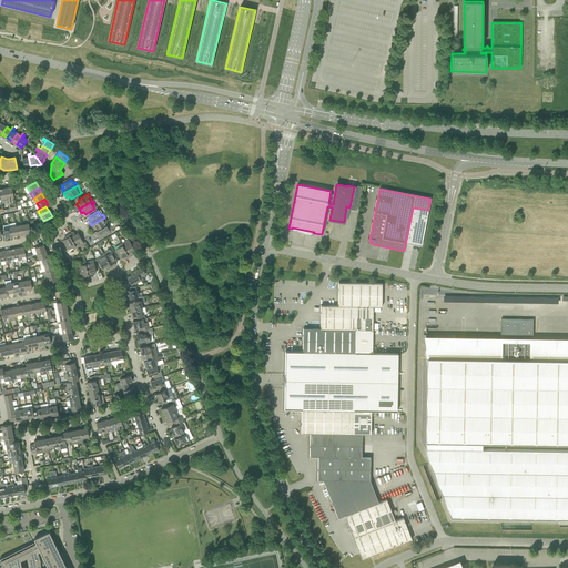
[(97,227),(98,230),(109,224),(104,217),(91,225),(93,230),(97,227)]
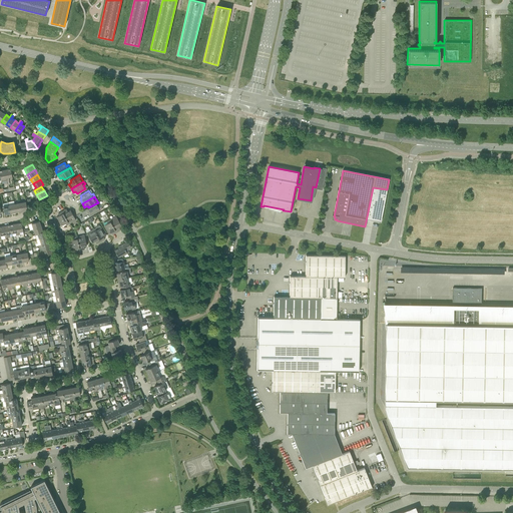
[(98,202),(88,207),(86,209),(88,213),(90,212),(91,215),(100,210),(98,206),(100,205),(98,202)]
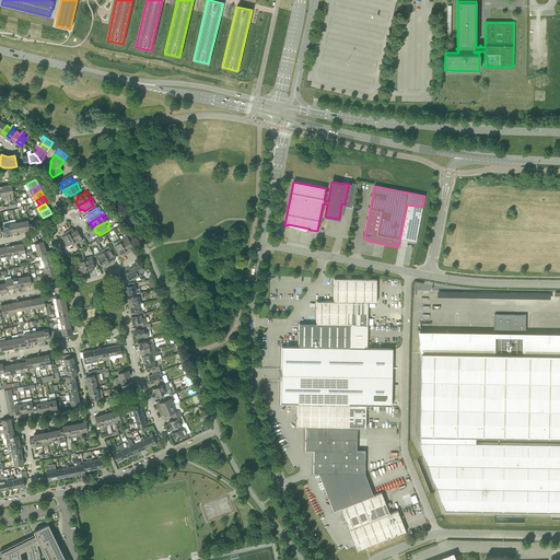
[(68,231),(76,244),(83,240),(77,230),(74,231),(72,229),(68,231)]
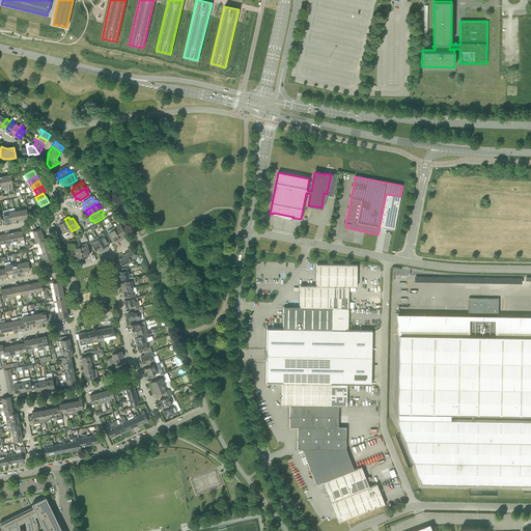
[(68,233),(72,231),(64,219),(60,221),(61,223),(58,225),(64,233),(67,231),(68,233)]
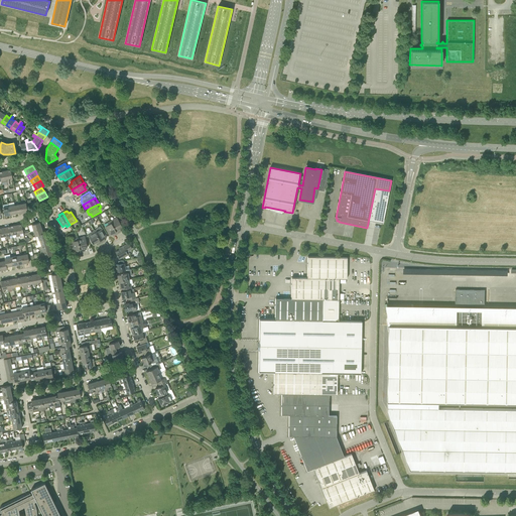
[(110,221),(117,234),(121,231),(120,229),(122,227),(117,217),(110,221)]
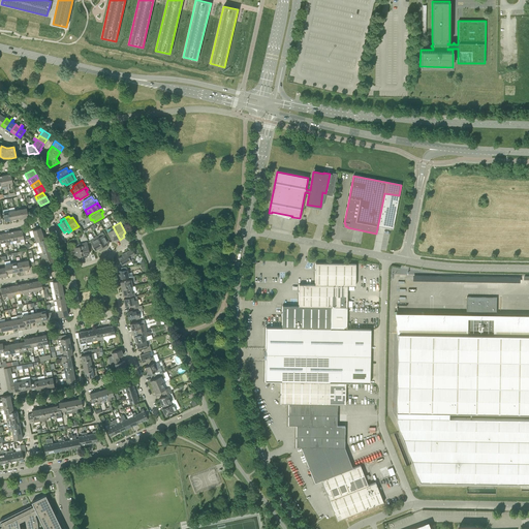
[(116,242),(120,240),(113,226),(111,228),(112,230),(107,232),(113,242),(115,240),(116,242)]
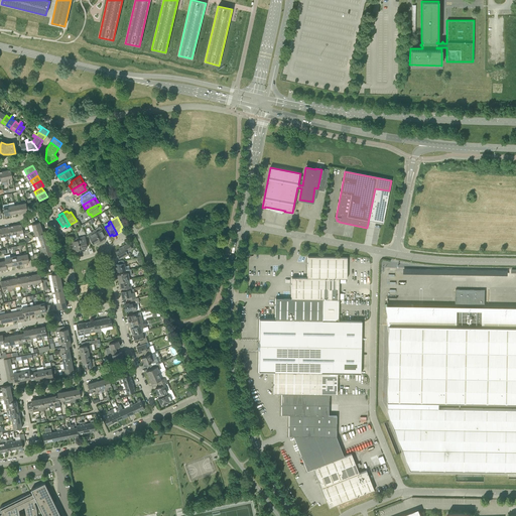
[(33,230),(41,228),(39,222),(32,225),(33,230)]
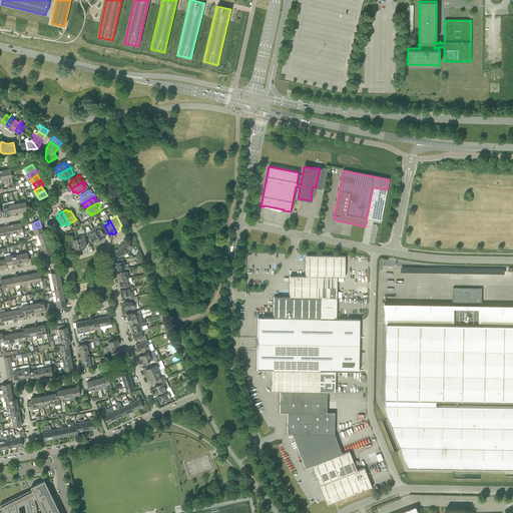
[(93,229),(101,241),(105,238),(103,237),(106,235),(101,227),(97,229),(96,227),(93,229)]
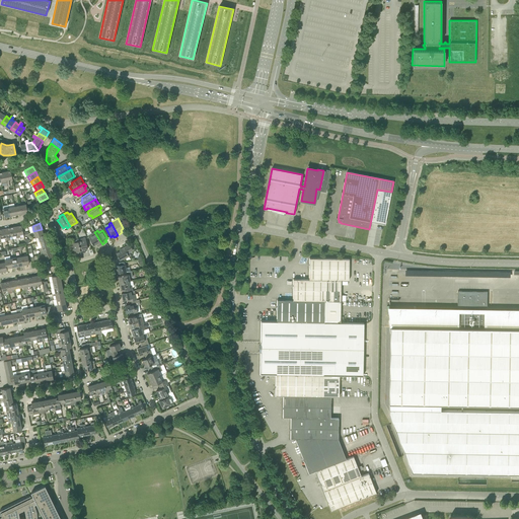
[(97,246),(102,244),(94,232),(88,235),(93,245),(96,243),(97,246)]
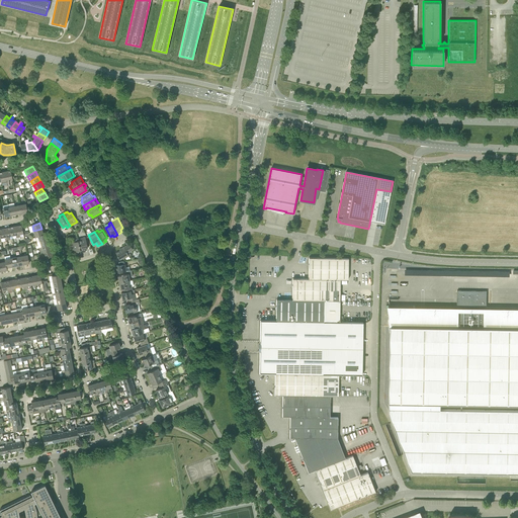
[(39,242),(48,239),(46,233),(44,234),(35,237),(38,236),(39,242)]
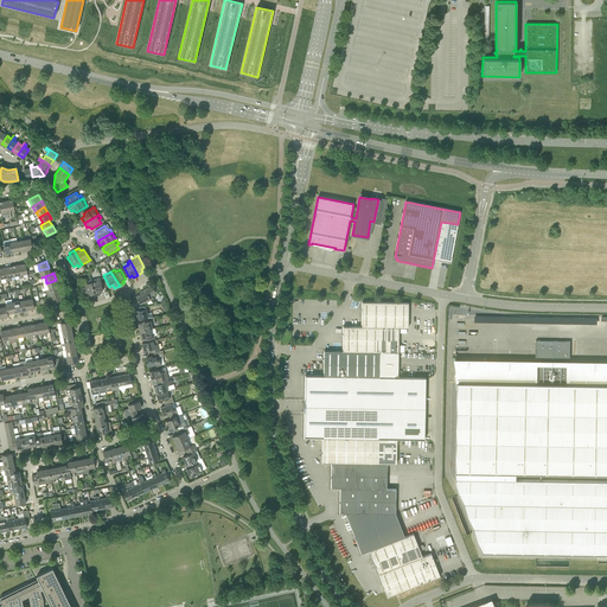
[(91,280),(95,296),(101,295),(100,292),(103,291),(100,278),(91,280)]
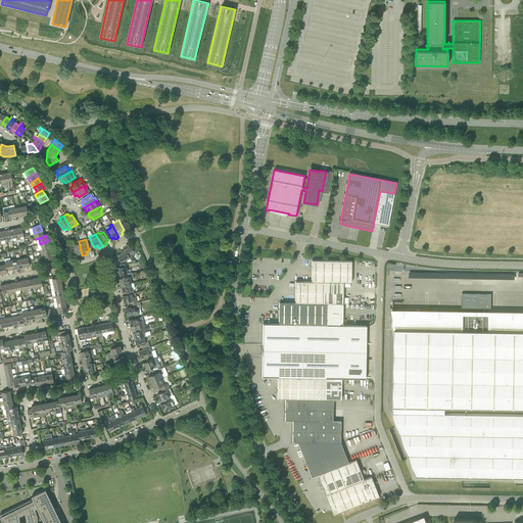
[(77,256),(82,255),(79,241),(76,242),(76,244),(72,245),(74,255),(77,254),(77,256)]
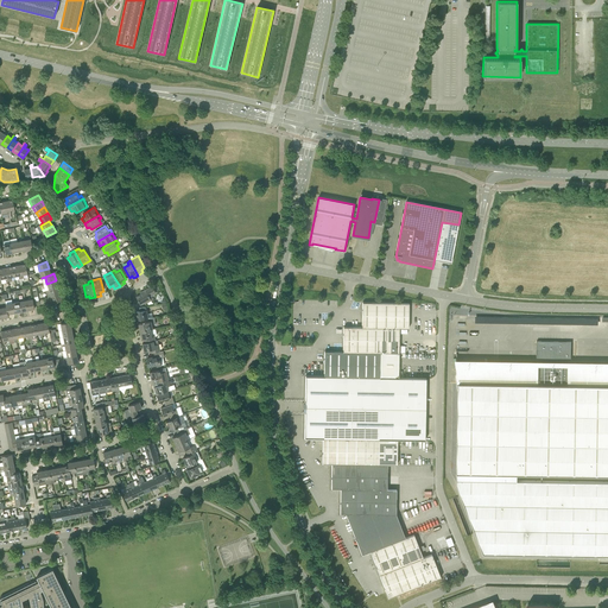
[(144,302),(145,303),(151,299),(150,297),(156,293),(152,287),(149,289),(147,289),(144,291),(145,292),(137,297),(139,301),(141,304),(144,302)]
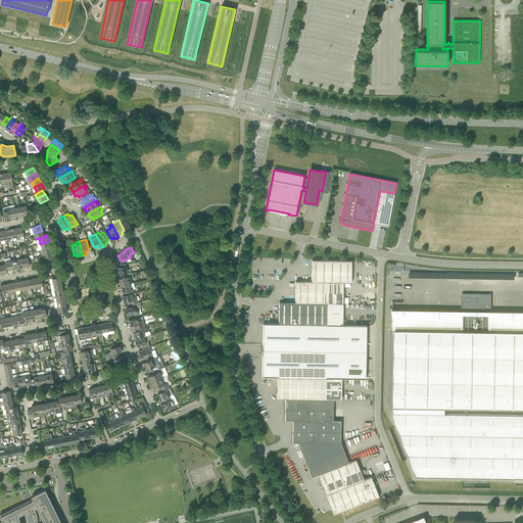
[(51,251),(44,254),(46,260),(53,257),(51,251)]
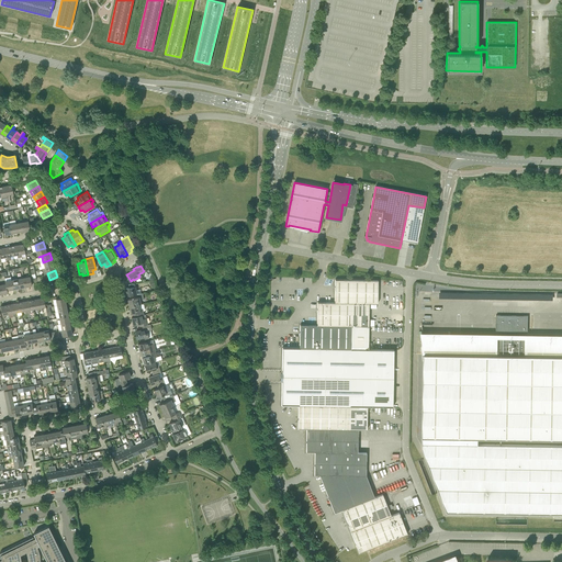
[(335,303),(369,303),(378,303),(378,280),(335,280),(335,303)]
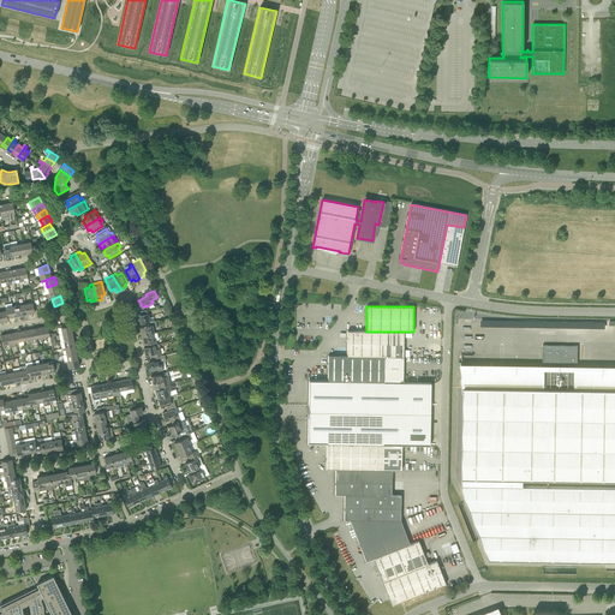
[(145,323),(150,322),(148,310),(141,311),(142,315),(138,316),(139,323),(145,323)]
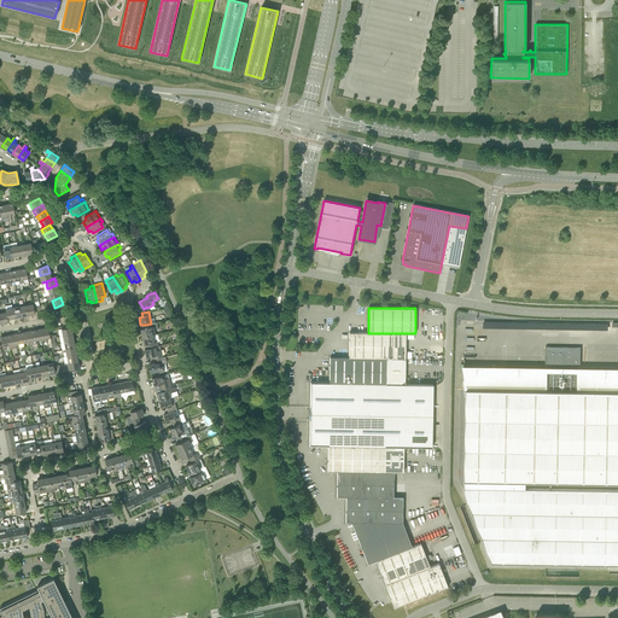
[(143,337),(153,334),(155,334),(155,330),(158,330),(157,322),(151,324),(146,325),(146,327),(140,328),(143,337)]
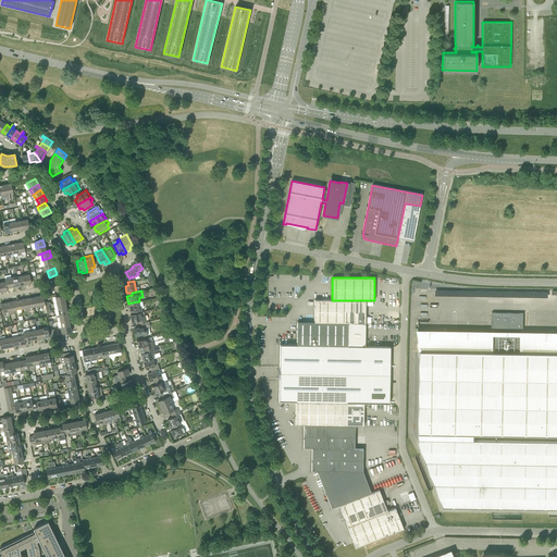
[(314,322),(348,323),(366,323),(366,300),(332,300),(314,299),(314,322)]
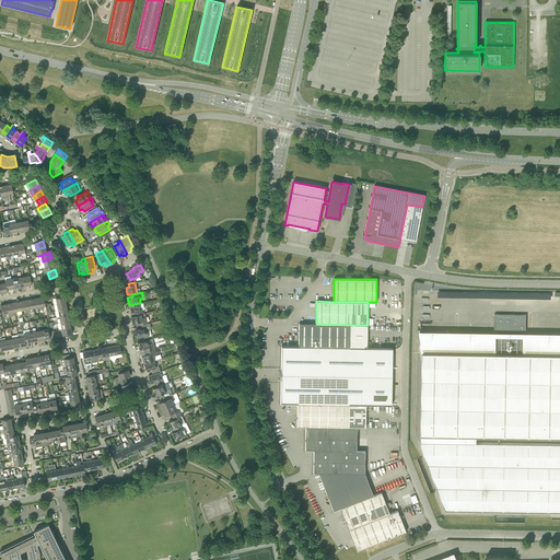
[(13,315),(15,315),(13,303),(7,304),(9,313),(13,313),(13,315)]
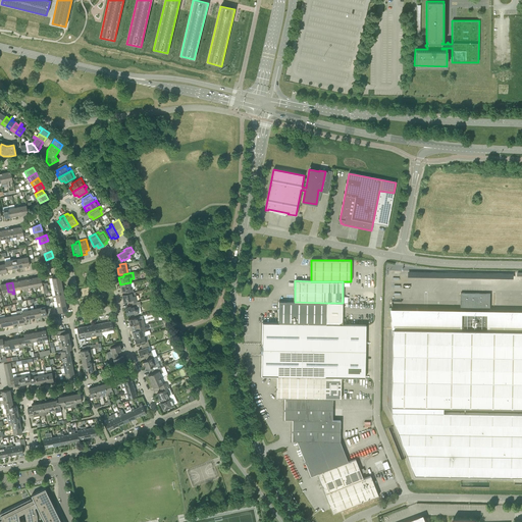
[(123,295),(132,293),(134,293),(133,286),(129,288),(129,282),(120,284),(121,292),(123,292),(123,295)]
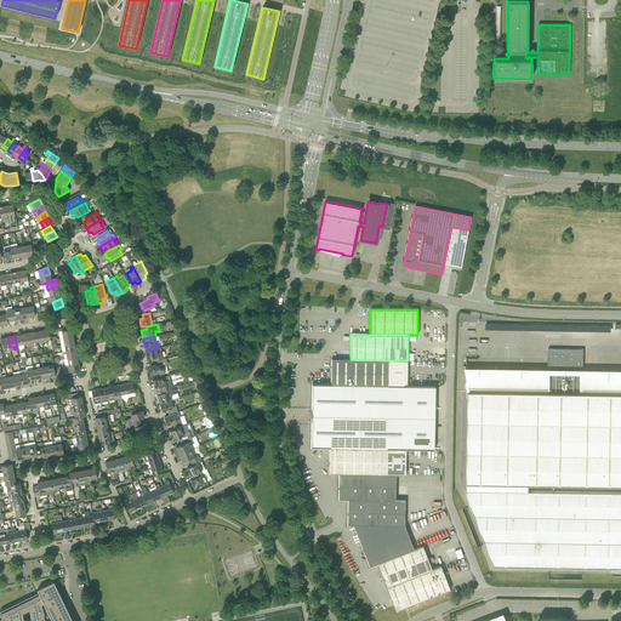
[(158,360),(164,359),(161,352),(158,353),(157,348),(147,351),(146,351),(147,359),(154,358),(155,360),(158,360)]
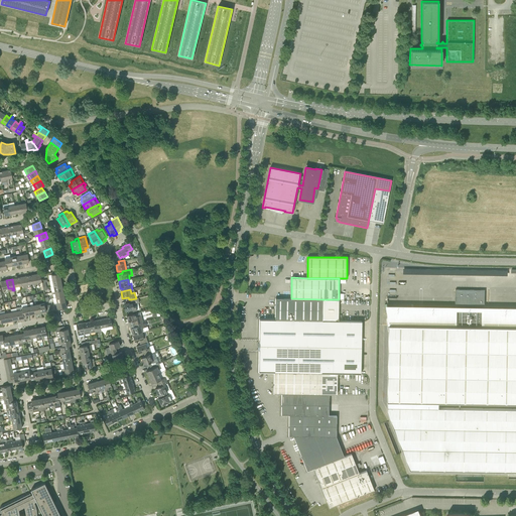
[(485,290),(470,289),(456,289),(455,327),(422,327),(422,320),(415,320),(415,327),(389,326),(388,411),(411,470),(515,471),(515,408),(439,408),(439,403),(469,403),(515,403),(515,328),(492,328),(492,321),(488,321),(488,328),(484,328),(485,290)]
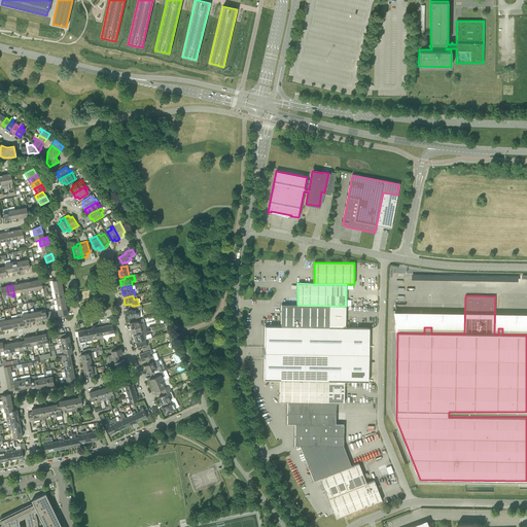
[(139,305),(134,306),(135,309),(128,310),(129,313),(128,313),(129,318),(135,316),(136,318),(140,317),(139,312),(140,312),(139,310),(142,309),(141,304),(139,305)]
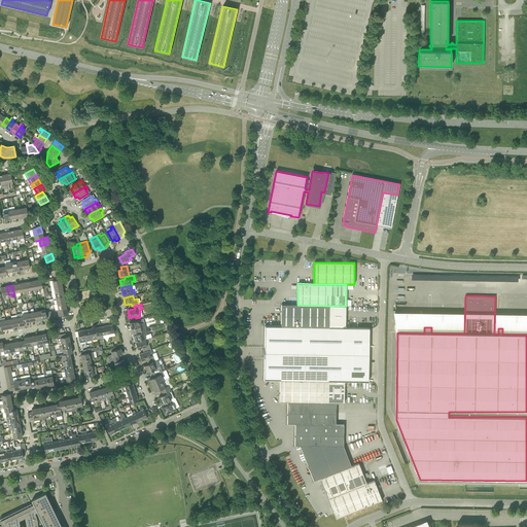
[(281,326),(329,327),(329,306),(297,305),(281,305),(281,326)]
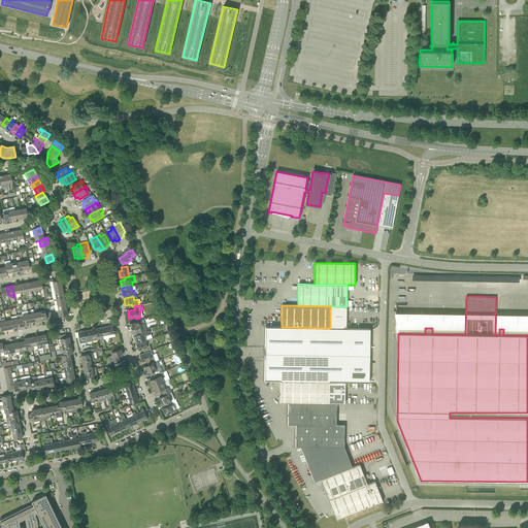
[(139,331),(145,329),(146,329),(144,323),(140,324),(139,321),(130,323),(131,329),(138,328),(139,331)]
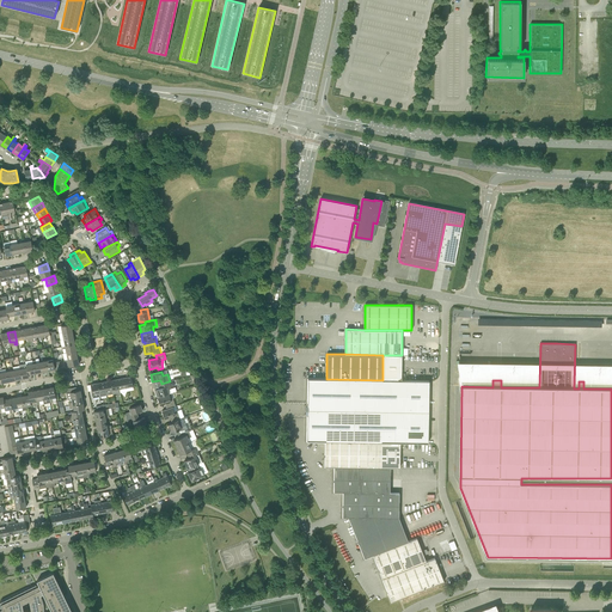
[(307,411),(428,414),(429,381),(383,380),(326,379),(307,379),(307,411)]
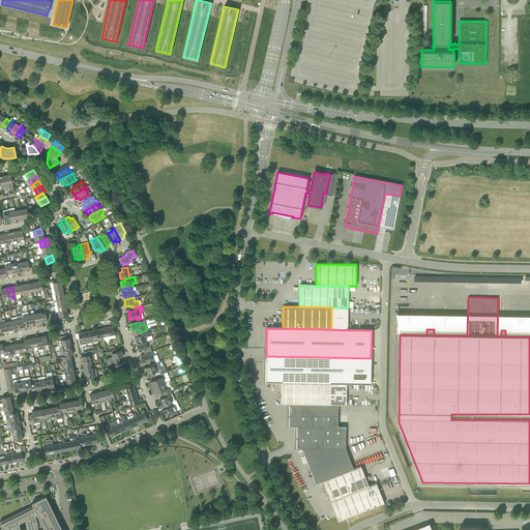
[(137,345),(146,341),(147,341),(146,337),(148,336),(146,330),(140,332),(139,332),(140,335),(135,337),(137,345)]
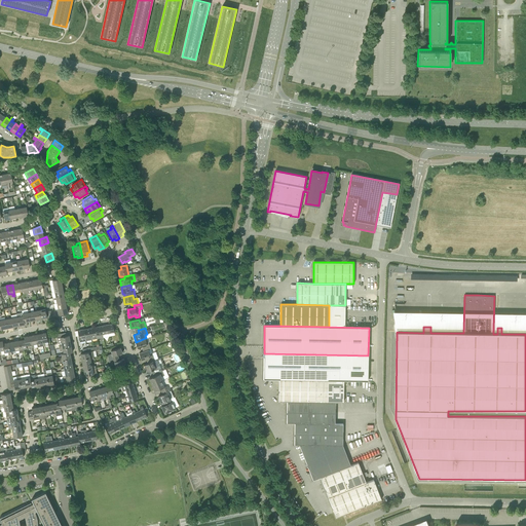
[(86,341),(85,338),(84,329),(78,330),(80,342),(86,341)]
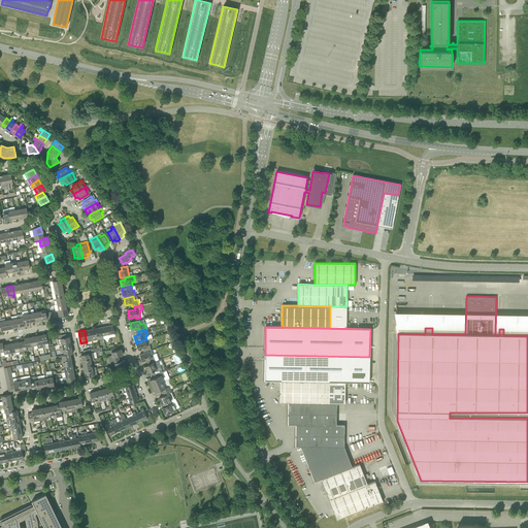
[(144,353),(150,351),(152,351),(150,343),(146,344),(145,339),(136,343),(135,343),(136,347),(137,347),(138,350),(143,348),(144,353)]
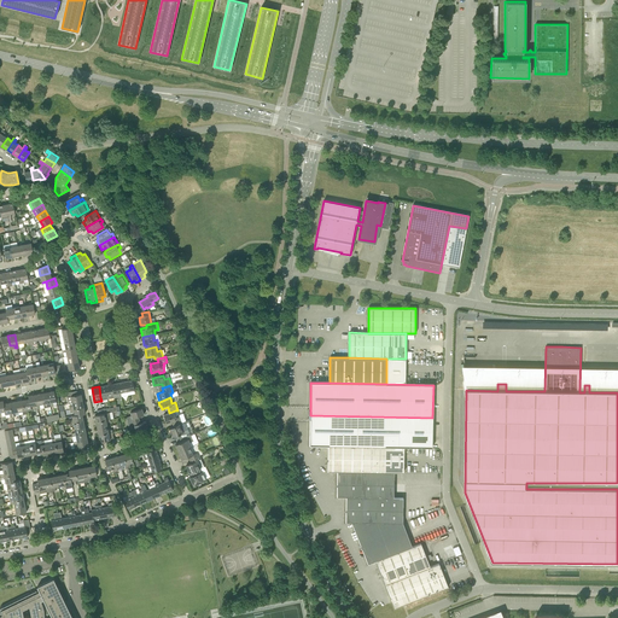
[(132,423),(139,420),(138,417),(144,415),(141,408),(130,412),(132,415),(129,417),(132,423)]
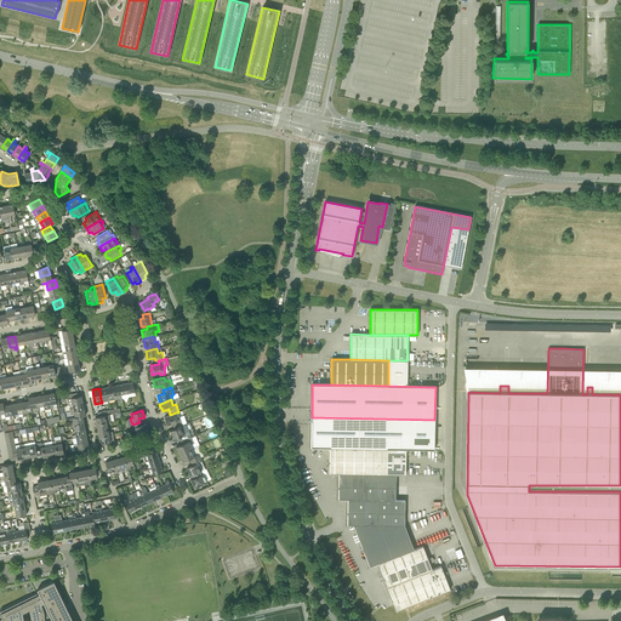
[(174,428),(181,426),(183,425),(180,417),(177,417),(176,412),(170,415),(164,416),(165,417),(164,419),(165,421),(166,421),(167,425),(174,422),(175,427),(174,428)]
